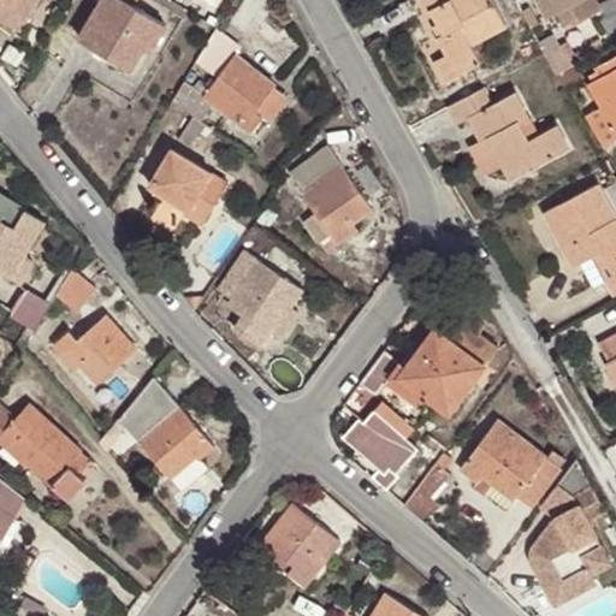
[(39,0),(18,0),(15,6),(4,0),(0,0),(0,17),(21,30),(39,0)]
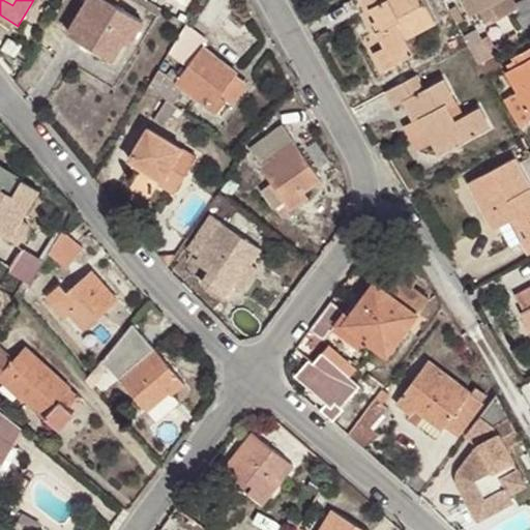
[(116,0),(86,0),(67,31),(115,60),(126,42),(131,46),(146,22),(115,2),(116,0)]
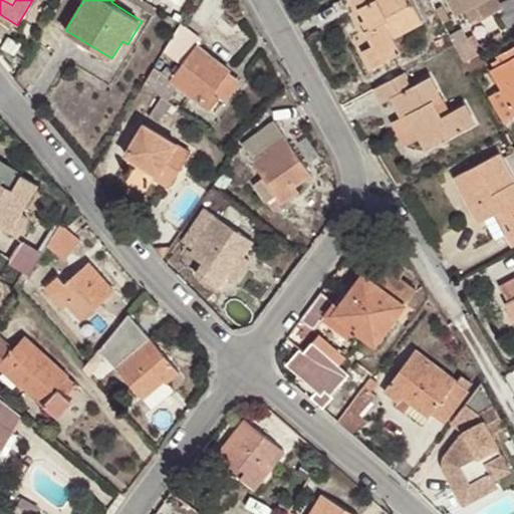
[(349,0),(354,9),(358,7),(370,28),(364,31),(372,46),(381,62),(403,50),(395,36),(423,21),(411,0),(349,0)]
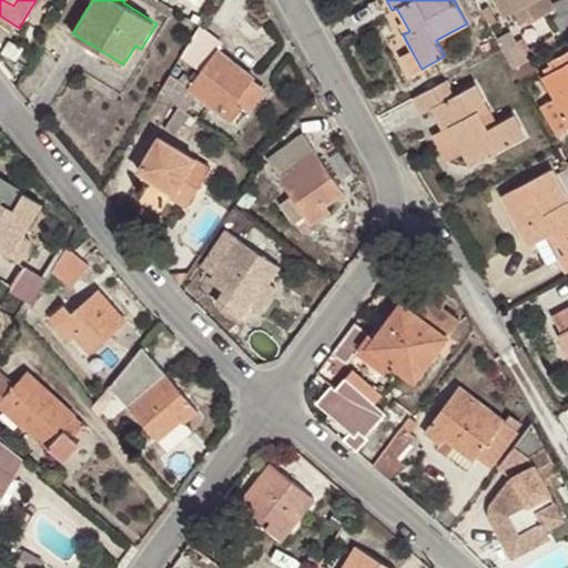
[(496,0),(506,18),(516,11),(523,23),(529,20),(531,22),(557,8),(551,0),(496,0)]
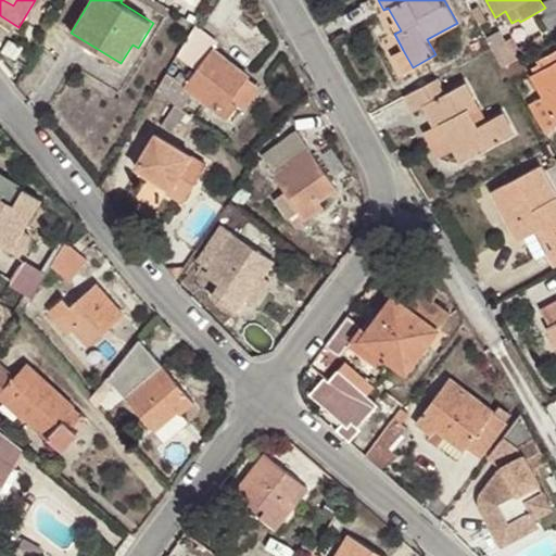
[(520,57),(522,55),(518,47),(507,53),(502,42),(493,47),(504,66),(520,57)]
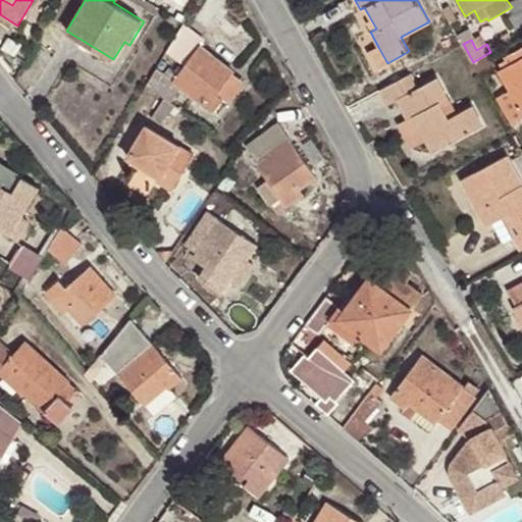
[(157,68),(147,84),(165,98),(170,103),(181,88),(211,111),(222,96),(217,93),(233,73),(236,70),(202,45),(179,73),(169,65),(163,72),(157,68)]
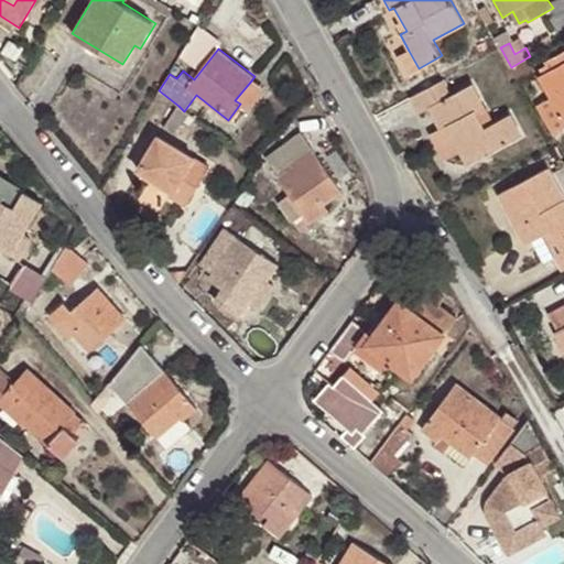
[(419,68),(409,51),(399,55),(408,73),(419,68)]
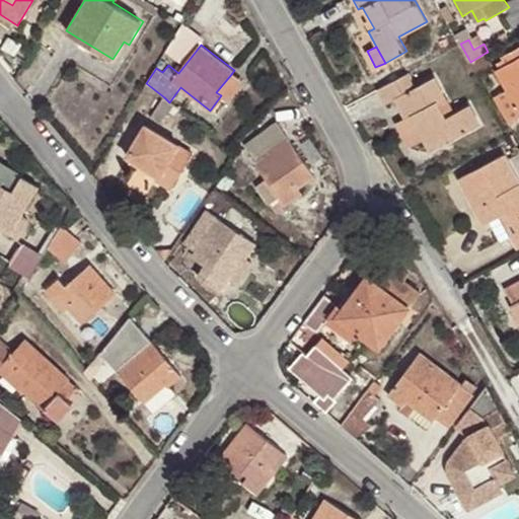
[(493,65),(486,53),(470,62),(476,73),(493,65)]
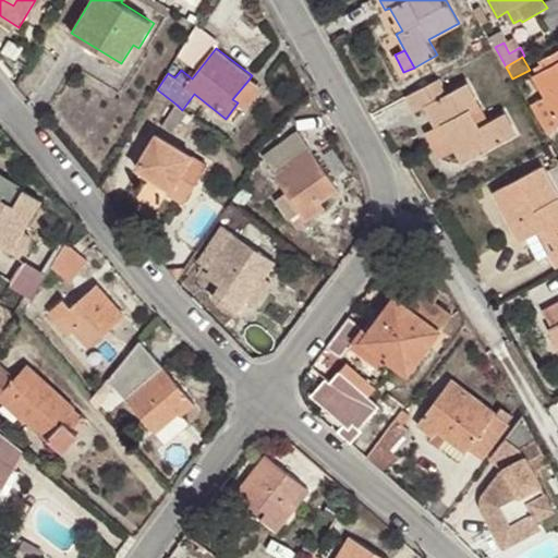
[(557,59),(554,62),(532,75),(544,97),(531,105),(545,132),(557,124),(557,59)]
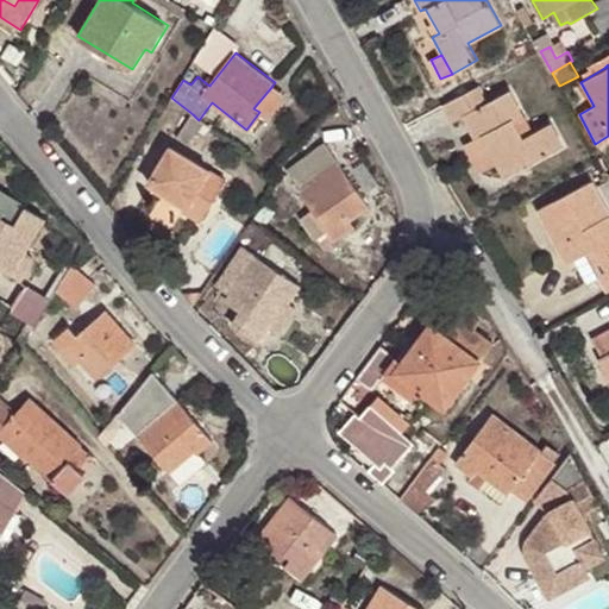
[(287,95),(272,86),(253,108),(259,112),(268,119),(287,95)]
